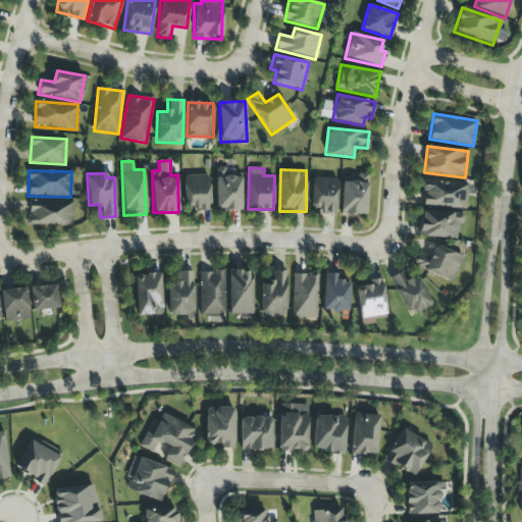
[(184,175),(185,211),(210,210),(209,175),(184,175)]
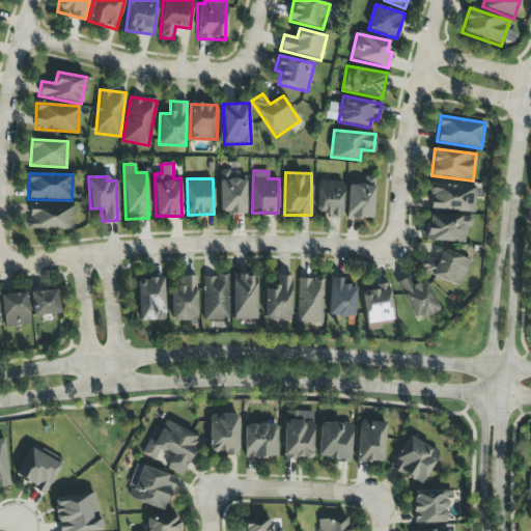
[(373,219),(374,178),(347,178),(346,219),(373,219)]
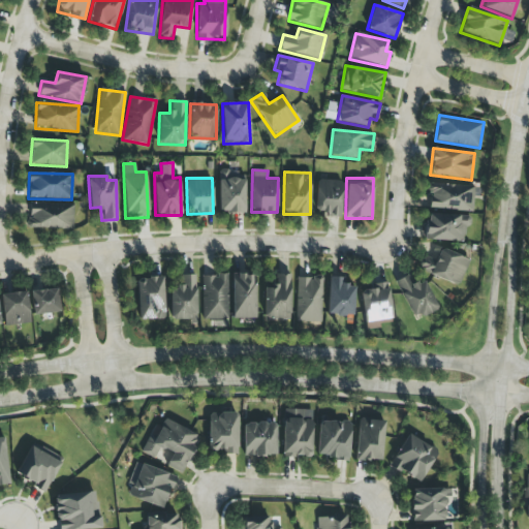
[(342,181),(316,180),(315,214),(341,215),(342,181)]
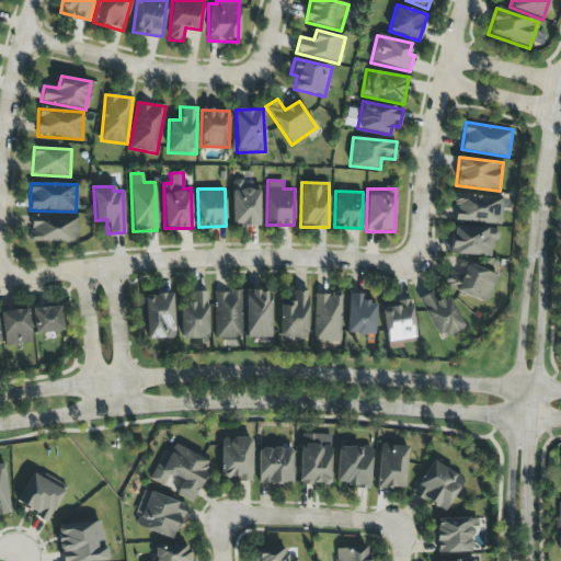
[(502,222),(503,197),(455,195),(454,221),(502,222)]
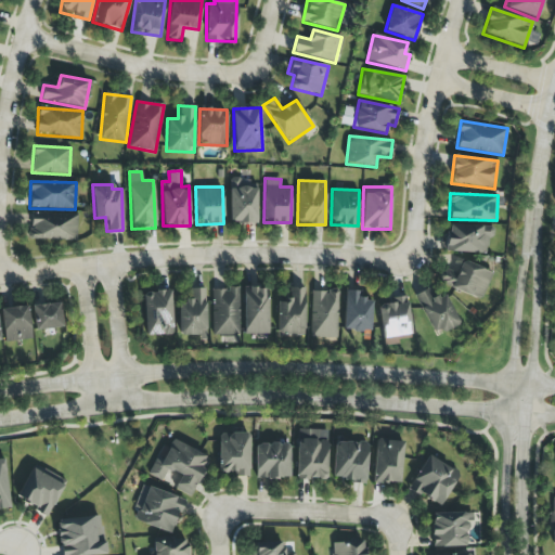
[(76,241),(77,214),(29,213),(29,240),(76,241)]
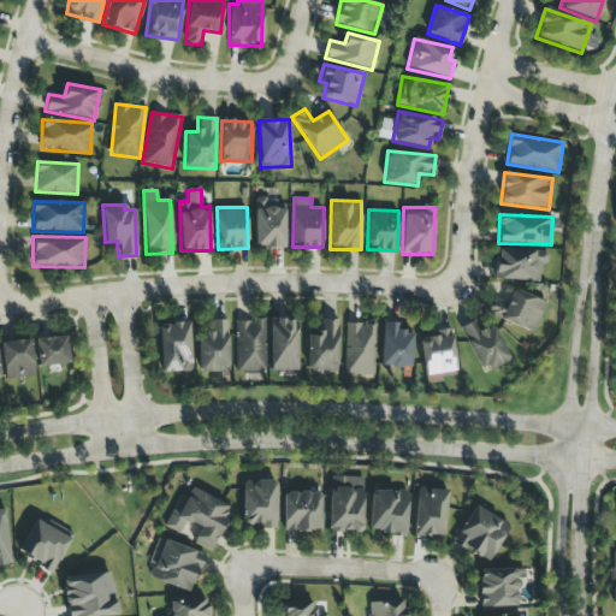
[(540,282),(540,265),(548,265),(548,252),(496,250),(496,279),(540,282)]
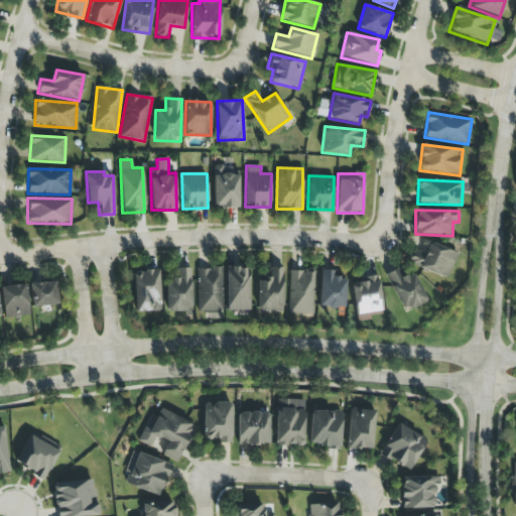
[(446,279),(458,254),(429,242),(424,255),(412,250),(407,263),(446,279)]
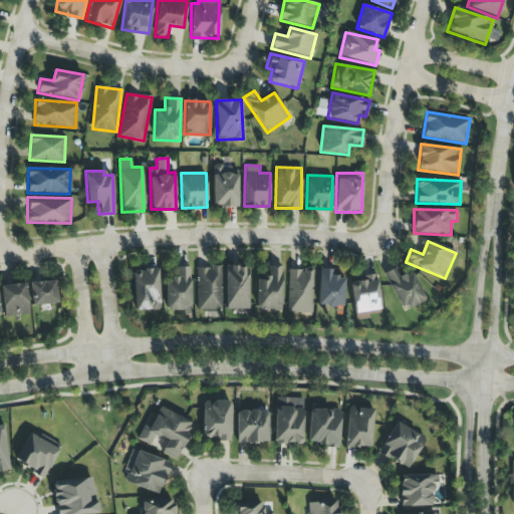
[(226,310),(248,309),(246,266),(224,267),(226,310)]
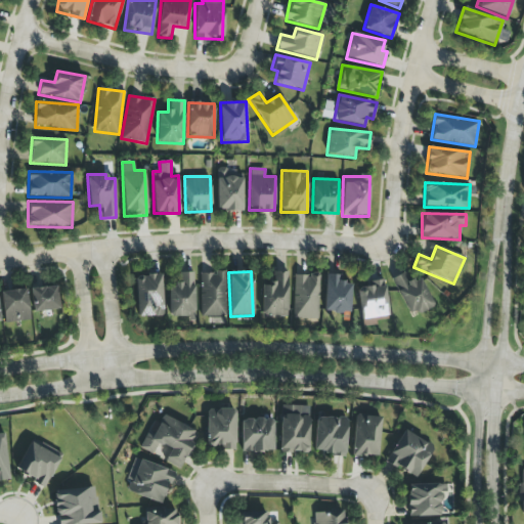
[(288,272),(271,271),(270,286),(261,286),(260,316),(287,316),(288,272)]
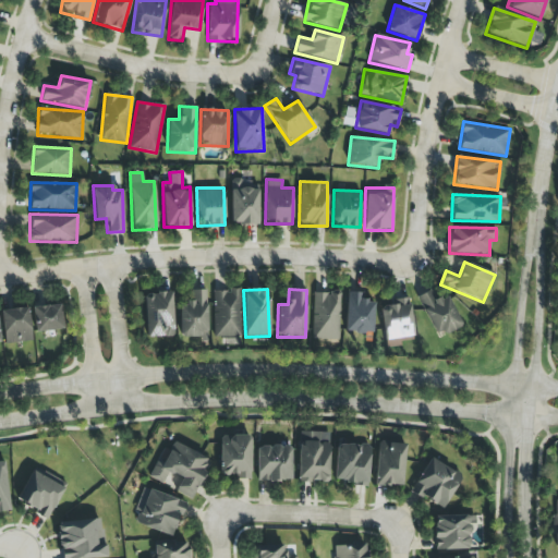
[(206,290),(192,290),(192,302),(179,303),(179,340),(207,339),(206,290)]
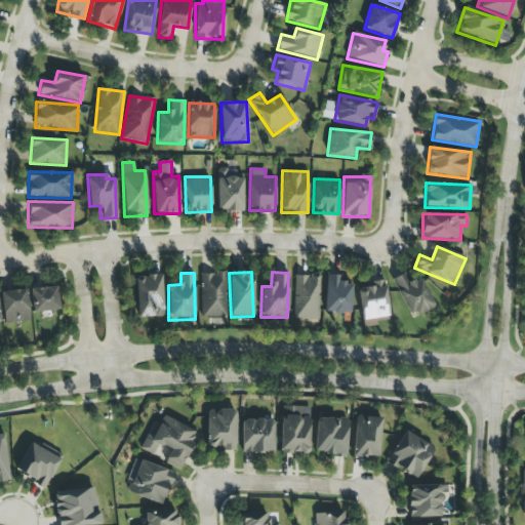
[(226,317),(226,274),(200,274),(201,318),(226,317)]
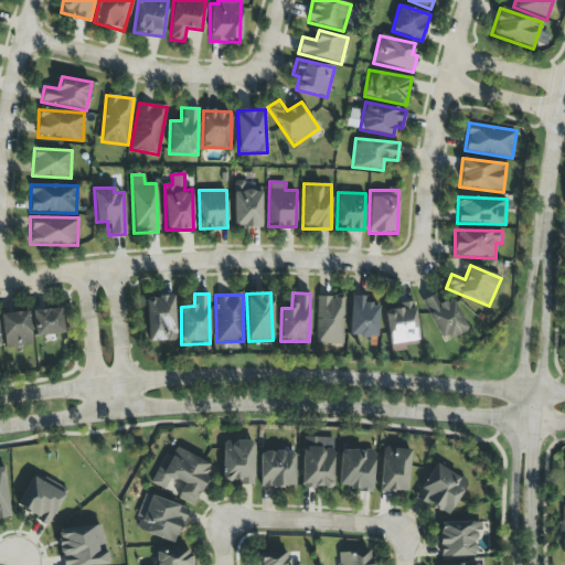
[(439,305),(434,295),(422,301),(443,342),(467,329),(451,299),(439,305)]
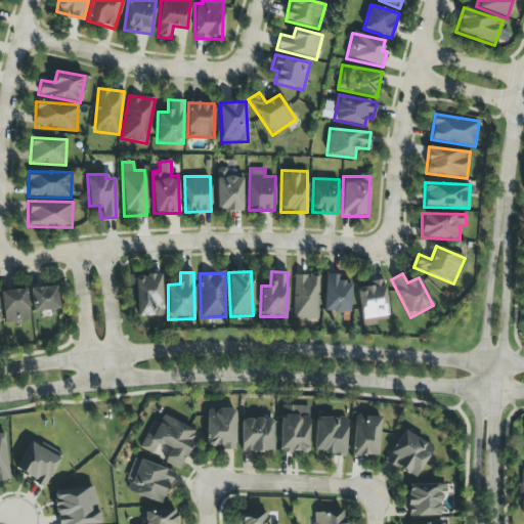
[(292,319),(318,320),(318,274),(293,274),(292,319)]
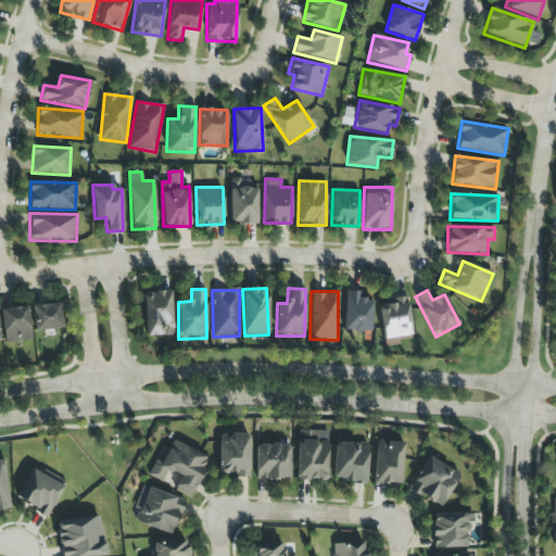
[(343,331),(370,332),(373,302),(363,301),(364,292),(345,291),(343,331)]
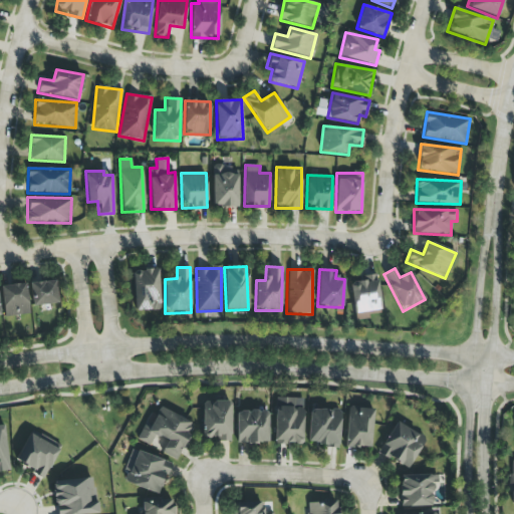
[(158,270),(133,271),(134,311),(160,310),(158,270)]
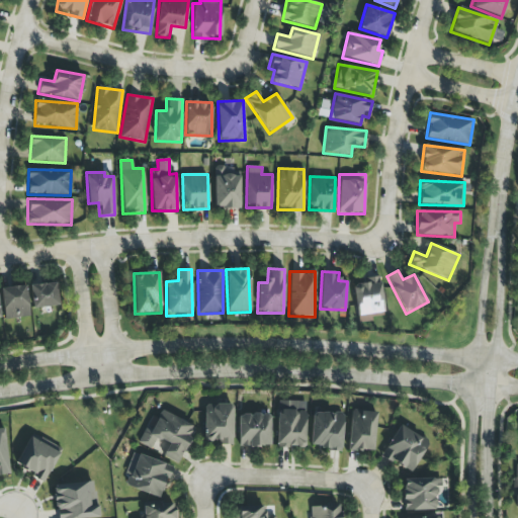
[(357,323),(371,322),(371,317),(384,316),(380,279),(352,282),(357,323)]
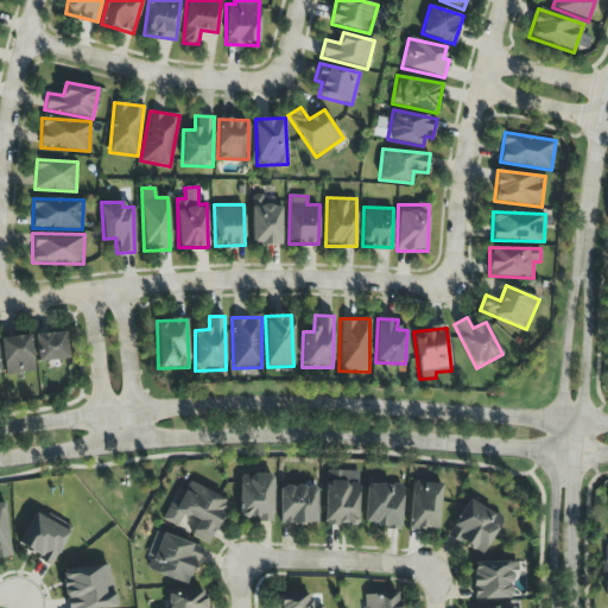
[(36,334),(37,361),(68,360),(67,333),(36,334)]
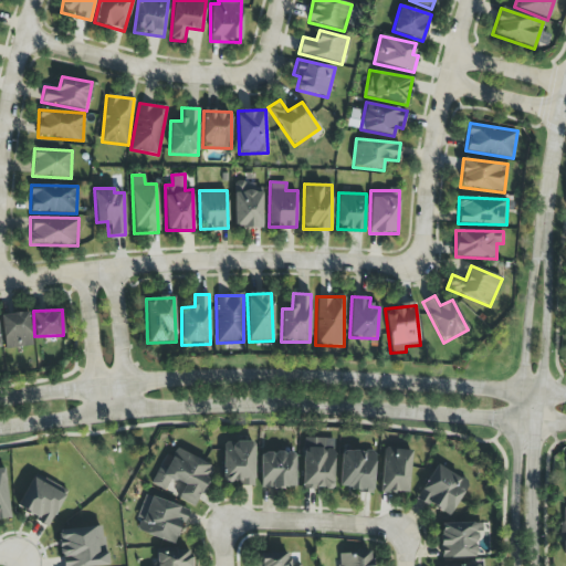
[(31,347),(30,313),(1,314),(3,348),(31,347)]
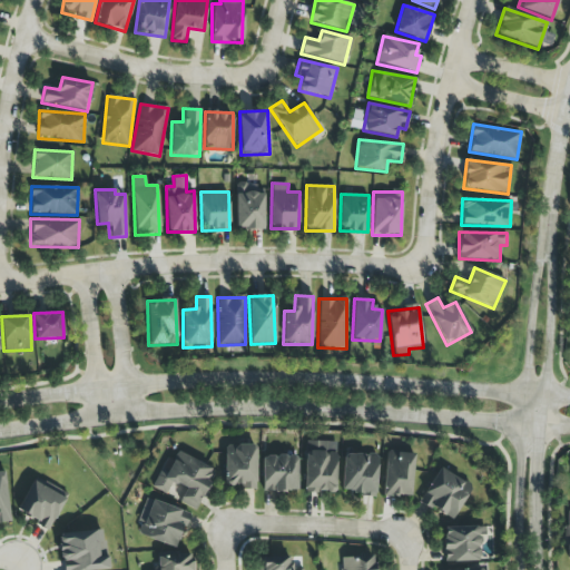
[(335,494),(336,442),(305,441),(304,493),(335,494)]
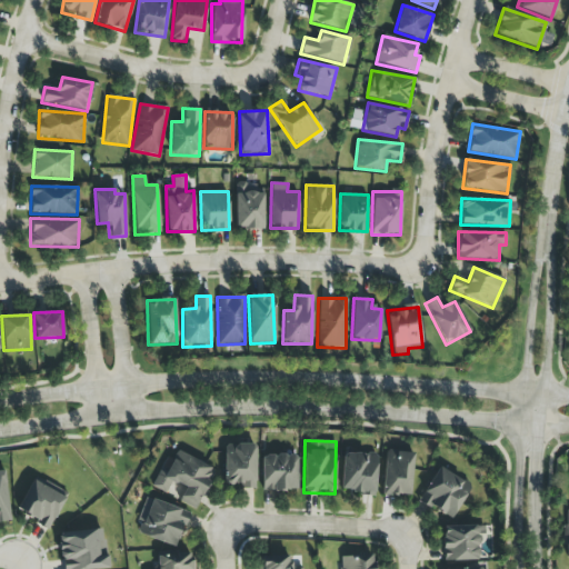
[(255,489),(256,445),(223,445),(223,483),(239,485),(239,489),(255,489)]
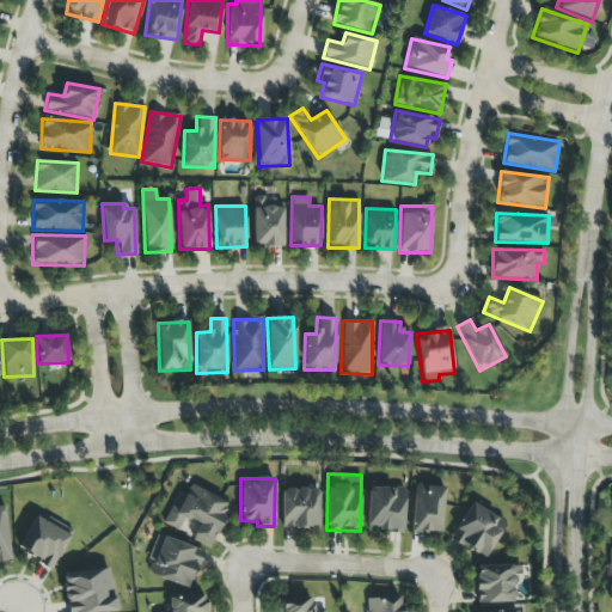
[(163,522),(208,549),(232,507),(191,484),(178,507),(173,505),(163,522)]
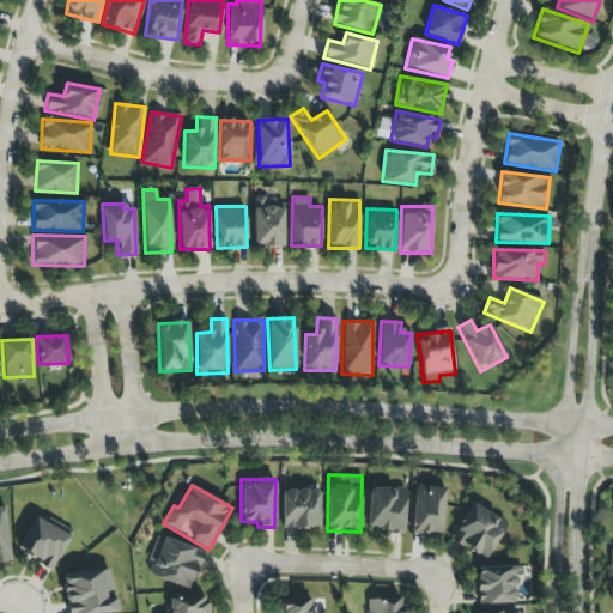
[(444,487),(414,486),(412,533),(443,535),(444,487)]
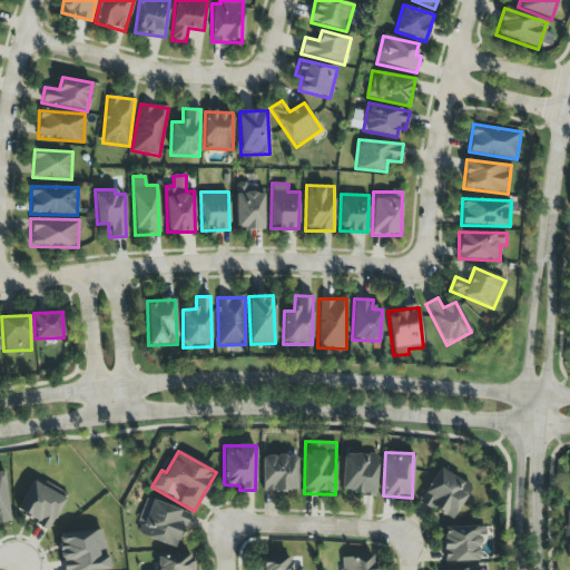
[(343,454),(341,493),(376,495),(377,455),(343,454)]
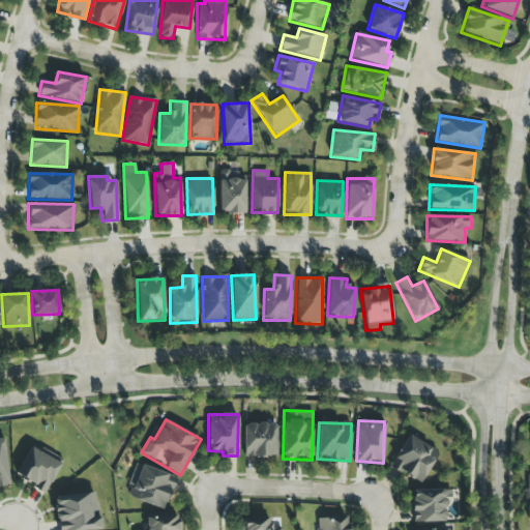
[(242,424),(243,458),(276,457),(275,424),(242,424)]
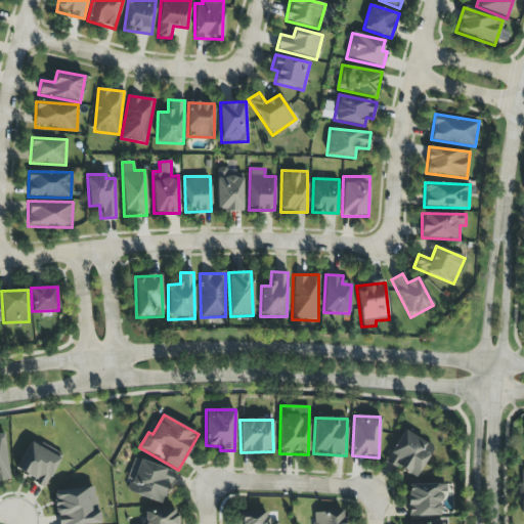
[(415,479),(434,448),(404,430),(385,460),(415,479)]
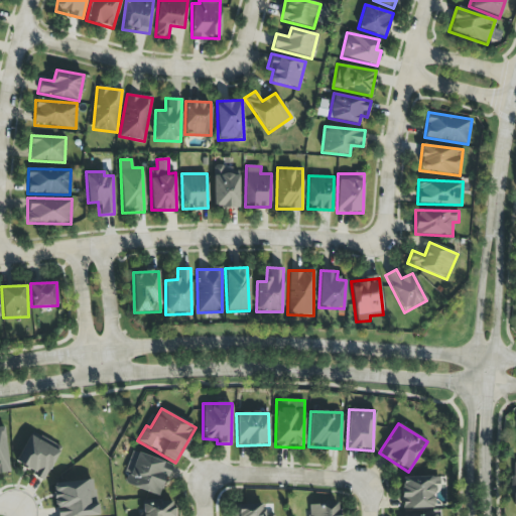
[(0,426),(4,426),(10,472),(0,473),(0,426)]
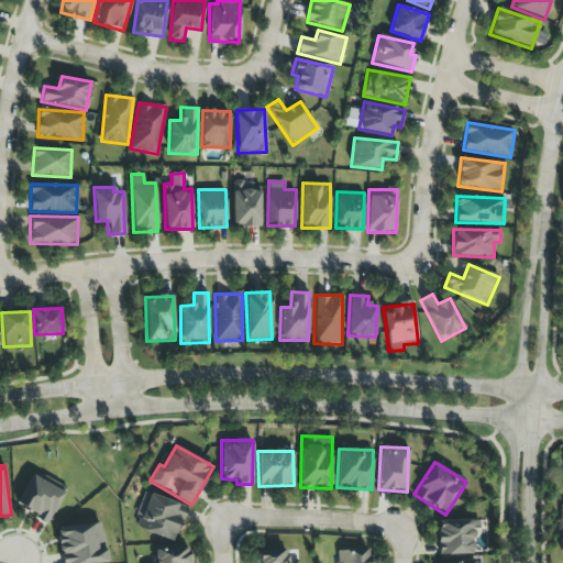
[(17,504),(35,472),(66,489),(46,525),(35,518),(36,516),(32,512),(31,515),(23,509),(23,508),(17,504)]
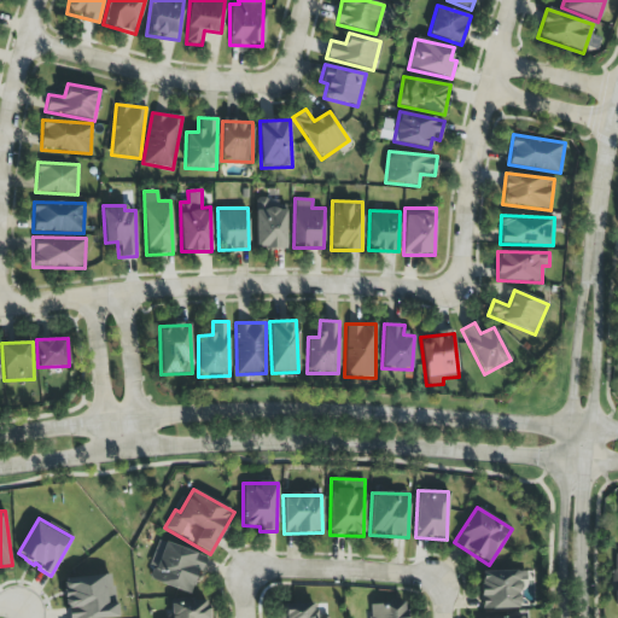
[(149,566),(155,569),(150,581),(191,595),(205,557),(158,540),(149,566)]
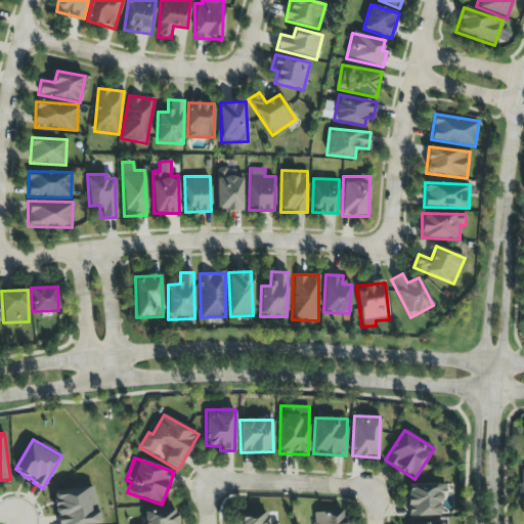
[(408,517),(441,516),(440,483),(407,484),(408,517)]
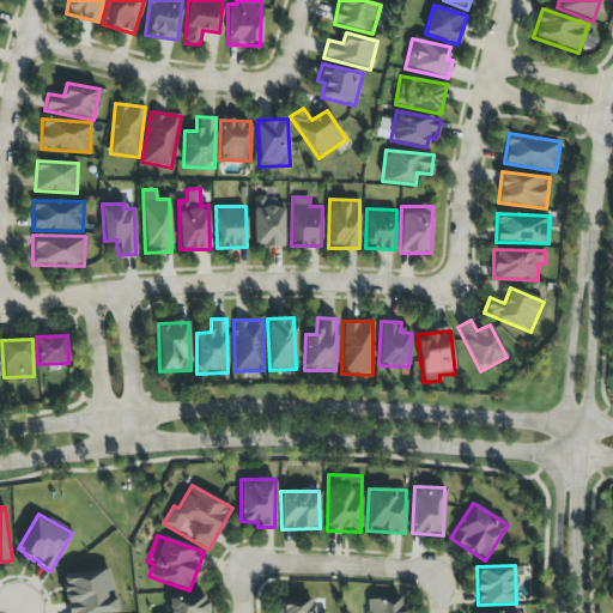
[(65,575),(109,570),(110,582),(114,582),(117,612),(68,612),(67,602),(65,601),(65,596),(67,594),(64,594),(64,587),(67,586),(64,584),(64,580),(65,577),(65,575)]
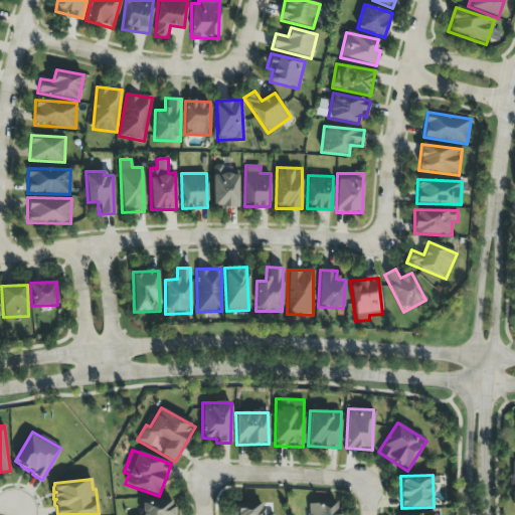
[(172,514),(172,501),(141,502),(141,514),(172,514)]
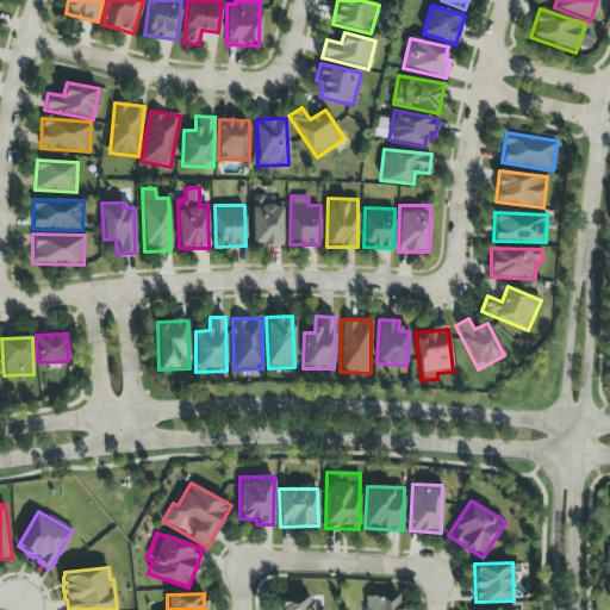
[(366,597),(365,609),(400,609),(400,595),(366,597)]
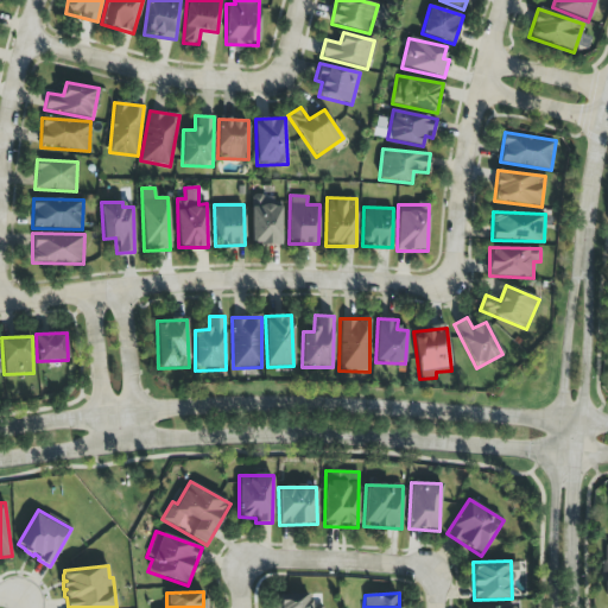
[(322,607),(323,606),(311,607),(310,594),(278,595),(278,607),(322,607)]
